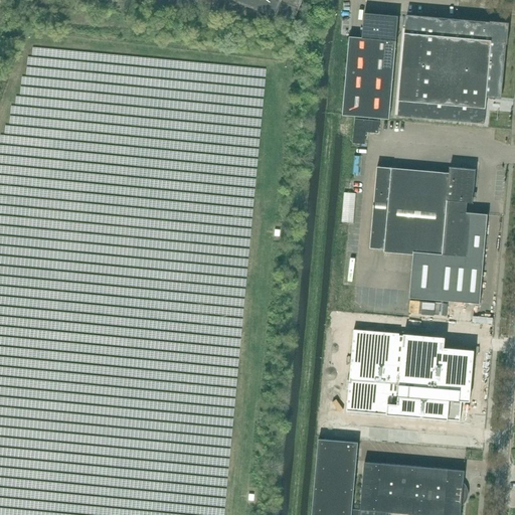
[(214,0),(210,11),(293,21),(300,0),(214,0)]
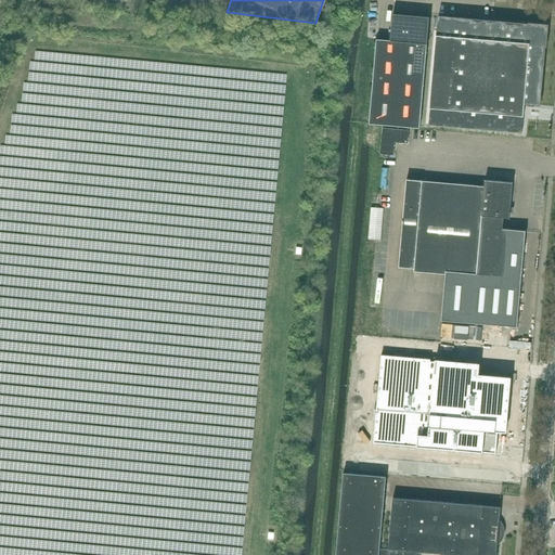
[(420,128),(429,17),(392,14),(390,40),(376,39),(370,124),(420,128)]
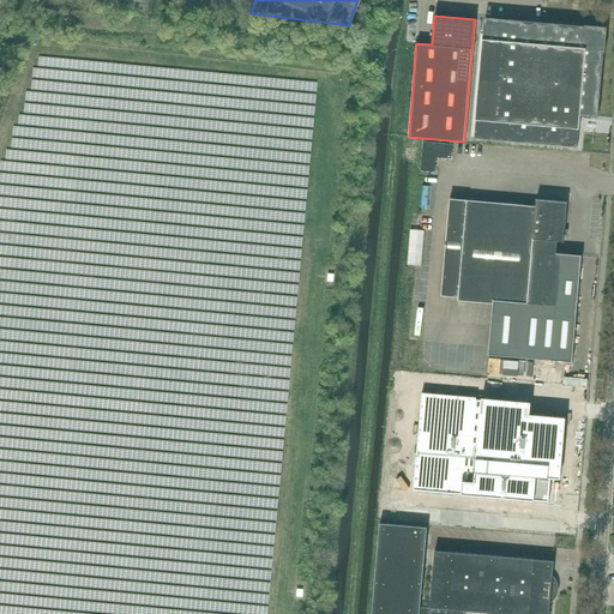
[(603,30),(595,29),(485,19),(475,138),(577,148),(581,115),(591,116),(596,116),(603,30)]
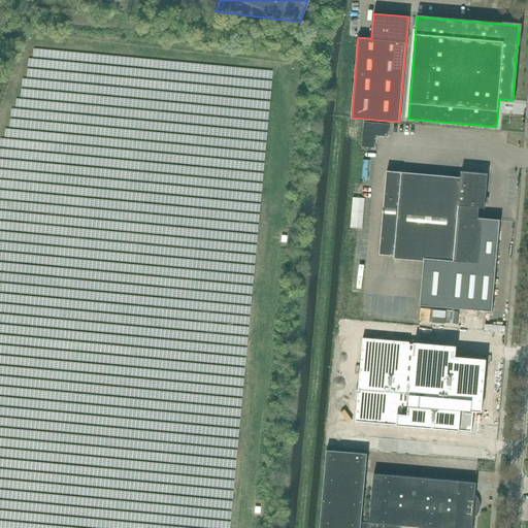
[(382,231),(380,254),(394,256),(394,258),(424,261),(420,304),(492,311),(500,220),(477,218),(479,207),(485,207),(488,173),(461,171),(461,177),(431,174),(402,172),(398,171),(390,171),(387,170),(382,231)]
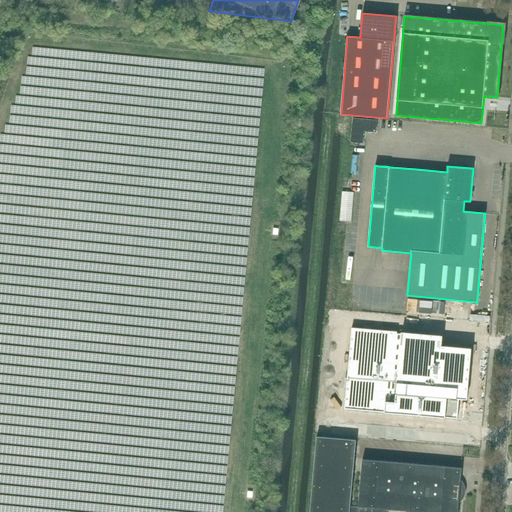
[(343,218),(356,218),(357,187),(344,187),(343,218)]
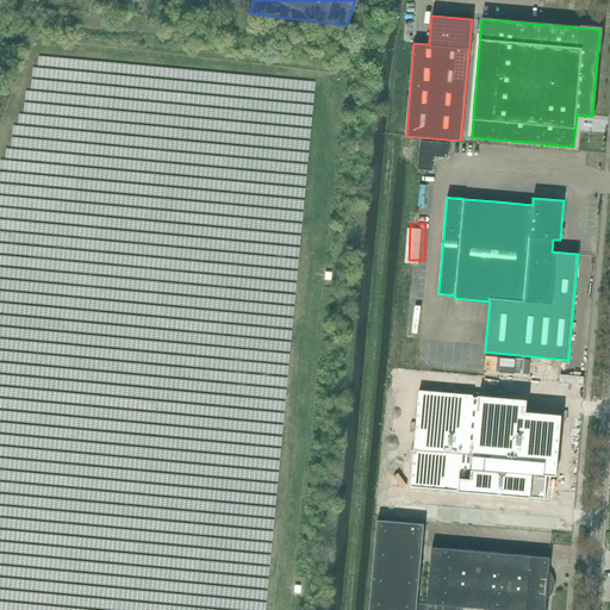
[(419,390),(411,486),(546,498),(547,473),(545,472),(546,462),(558,464),(562,414),(521,410),(522,398),(479,394),(478,397),(473,397),(473,394),(419,390)]
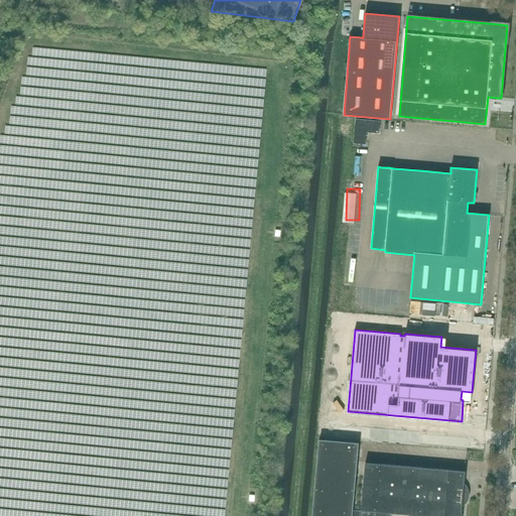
[(362,511),(353,510),(359,442),(319,439),(312,515),(461,515),(462,507),(465,483),(466,472),(366,463),(364,479),(367,479),(367,484),(364,484),(362,511)]
